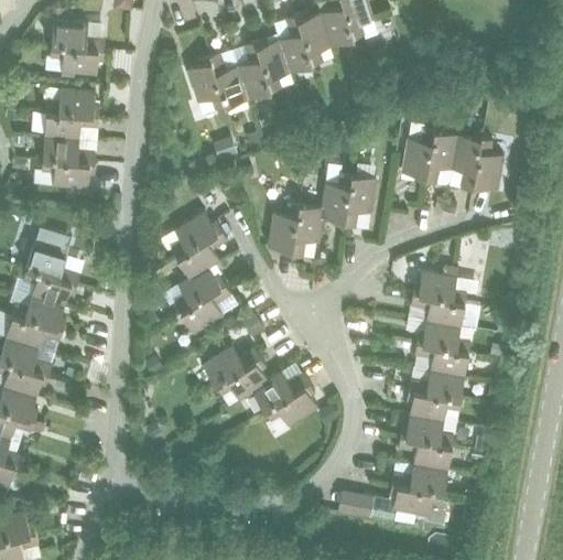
[(60,0),(58,0),(51,7),(58,15),(67,9),(60,0)]
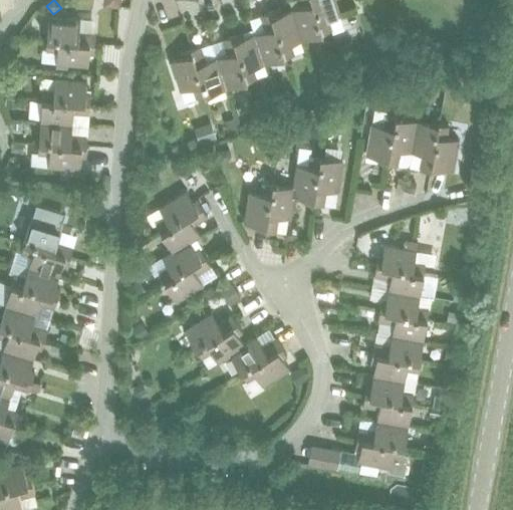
[(104,0),(104,7),(121,8),(121,0),(104,0)]
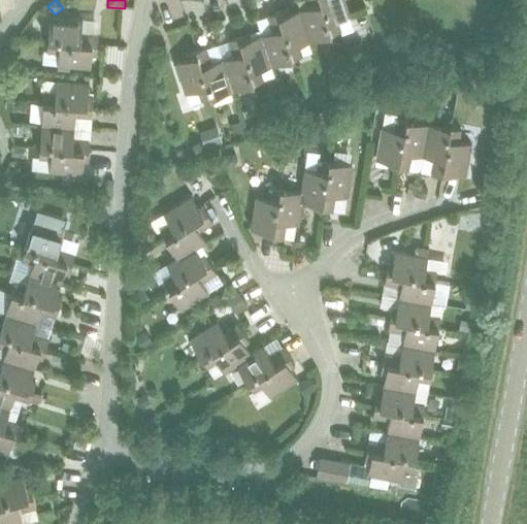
[(331,37),(319,0),(308,0),(311,8),(299,12),(309,43),(331,37)]
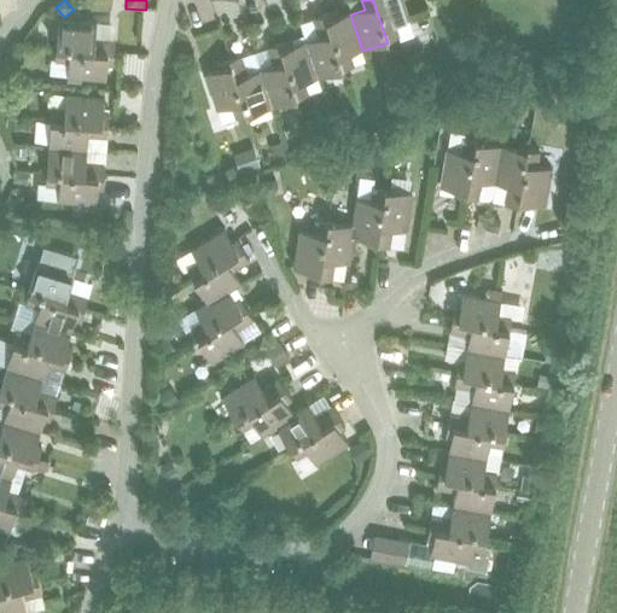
[(373,0),(388,44),(399,40),(395,27),(409,22),(401,0),(373,0)]
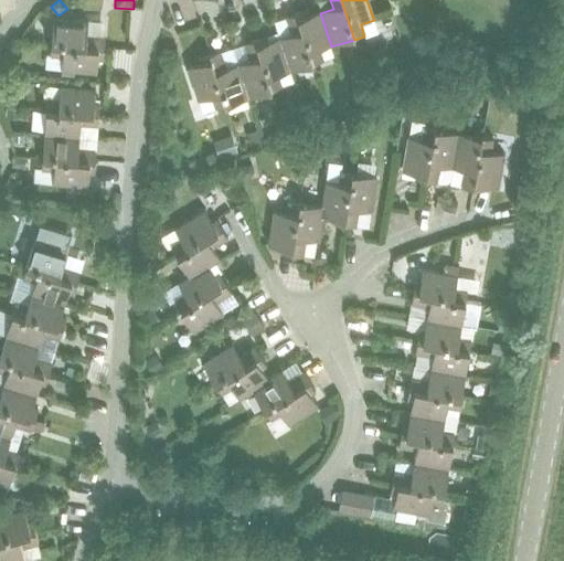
[(307,12),(296,16),(312,66),(323,63),(319,51),(331,46),(320,13),(308,17),(307,12)]
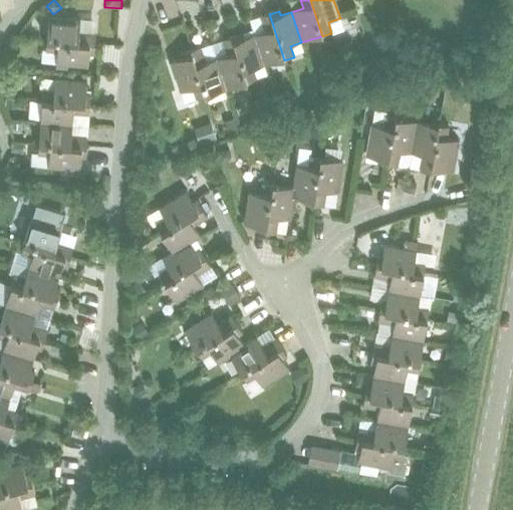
[(284,60),(269,14),(260,17),(265,32),(254,36),(264,66),(284,60)]
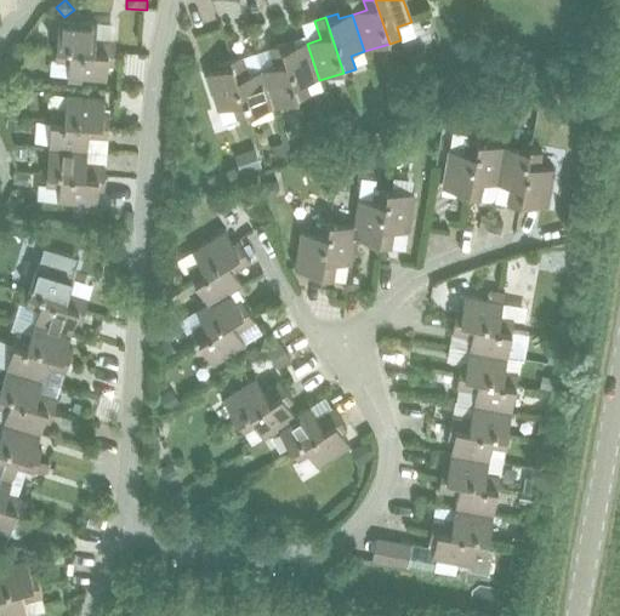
[(58,24),(56,51),(114,56),(115,44),(96,43),(97,28),(58,24)]
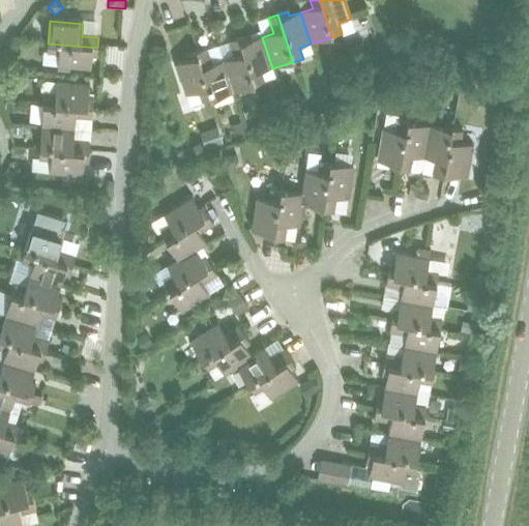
[(272,68),(262,37),(251,40),(248,36),(239,39),(255,86),(264,83),(261,72),(272,68)]
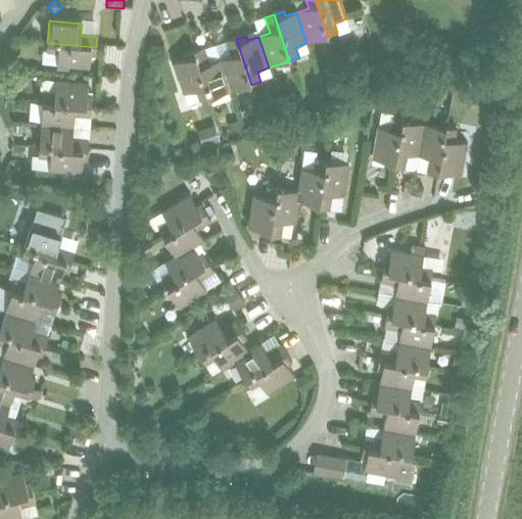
[(231,57),(220,61),(230,92),(251,85),(236,39),(226,42),(231,57)]
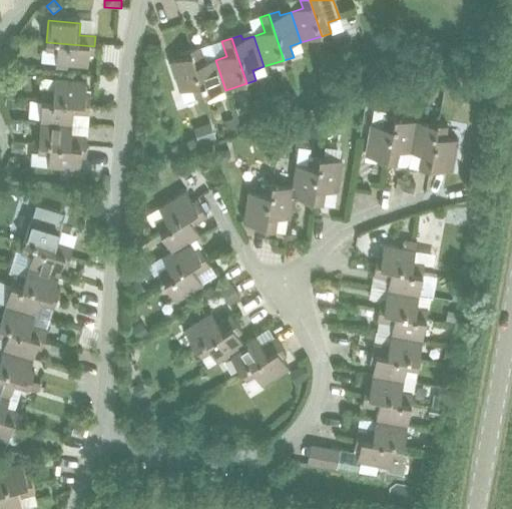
[(94,46),(46,42),(45,52),(57,53),(56,65),(88,68),(88,55),(93,56),(94,46)]
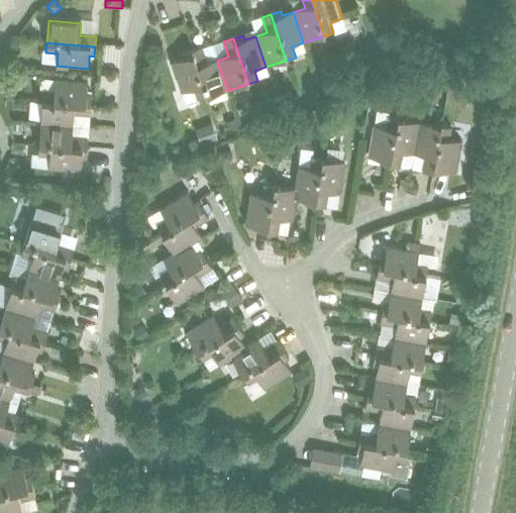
[(406,45),(401,54),(412,62),(418,54),(406,45)]
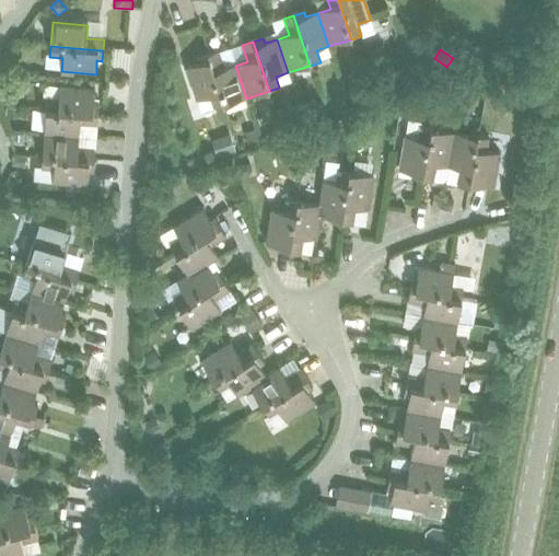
[(246,99),(235,66),(223,69),(218,53),(208,56),(224,106),(246,99)]
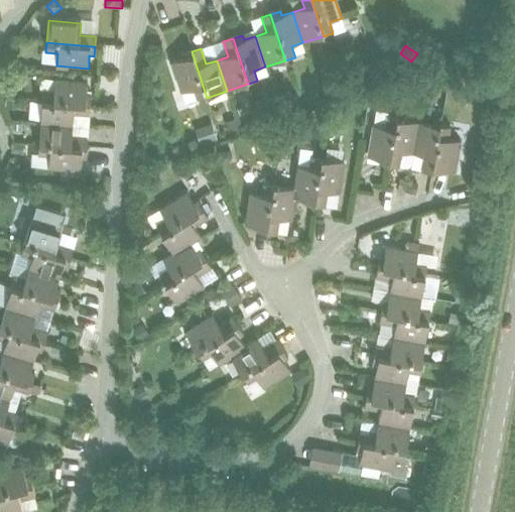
[(207,98),(191,51),(181,54),(183,59),(171,64),(181,94),(194,90),(197,101),(207,98)]
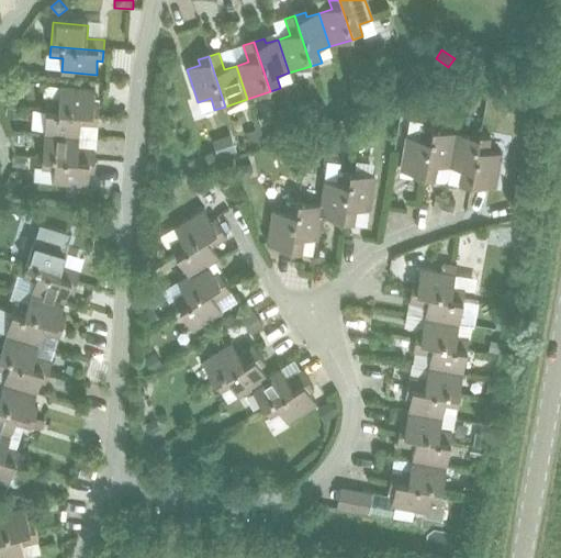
[(434,79),(430,93),(437,95),(439,80),(434,79)]
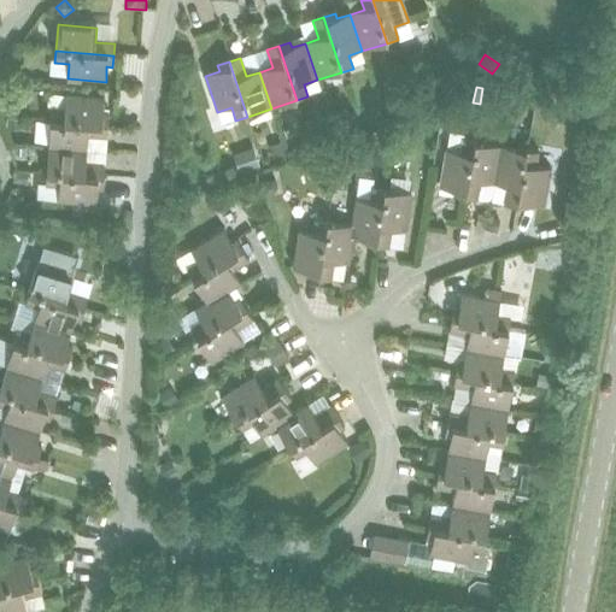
[(394,92),(381,95),(387,112),(400,109),(394,92)]
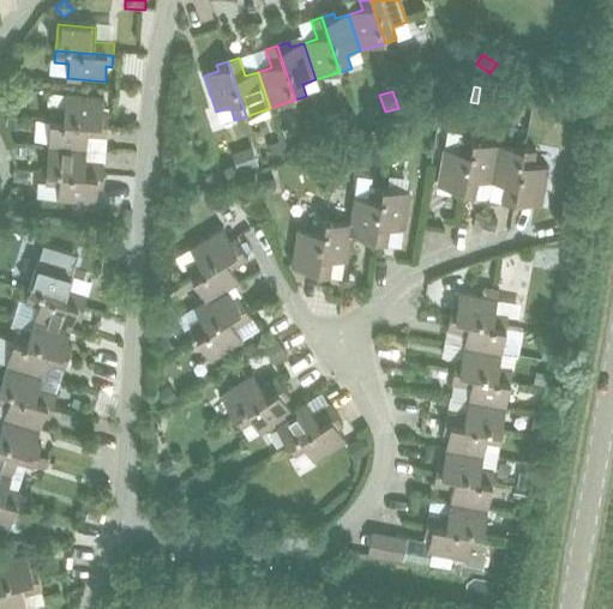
[(50,110),(50,122),(107,127),(108,115),(102,115),(103,100),(65,97),(65,112),(50,110)]
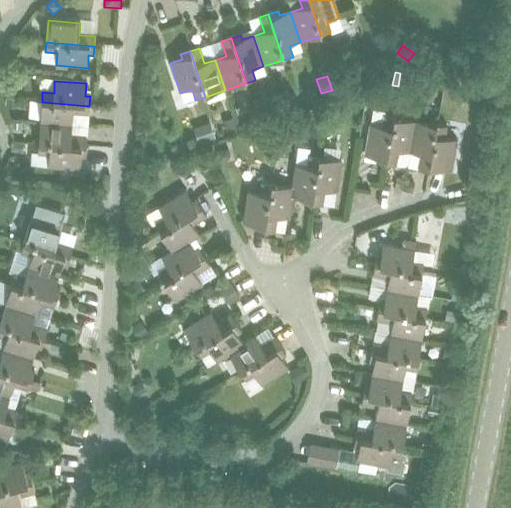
[(476,86),(474,100),(487,102),(490,88),(476,86)]
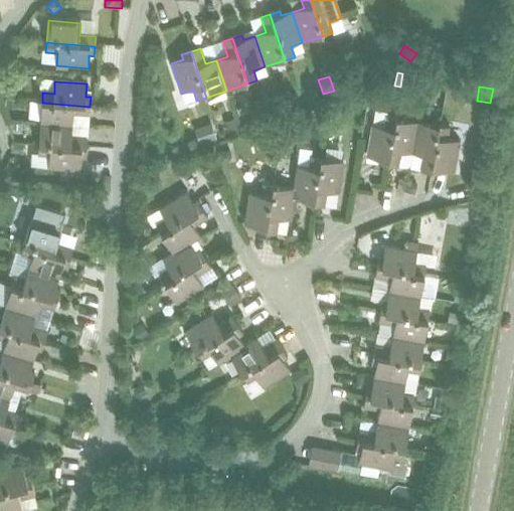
[(319,95),(308,99),(311,106),(322,102),(319,95)]
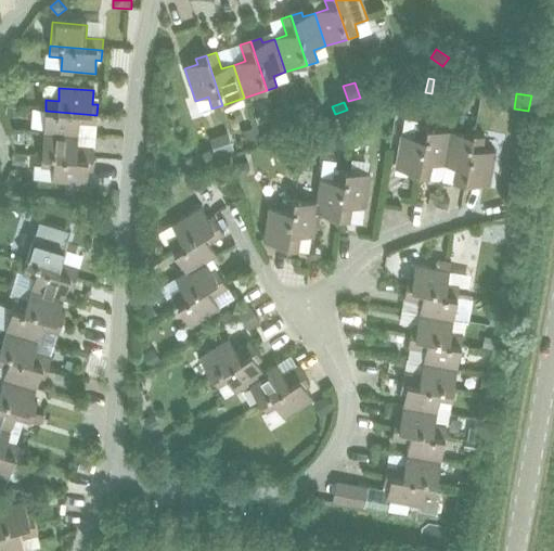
[(319,105),(309,109),(313,122),(323,118),(319,105)]
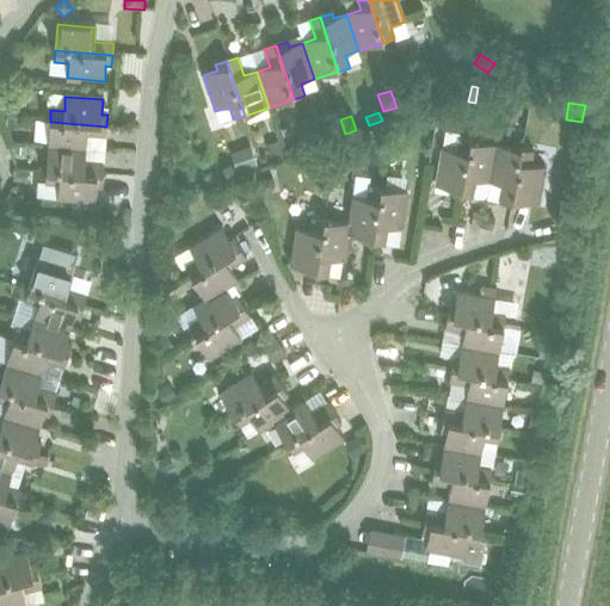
[(8,119),(7,130),(22,130),(23,119),(8,119)]
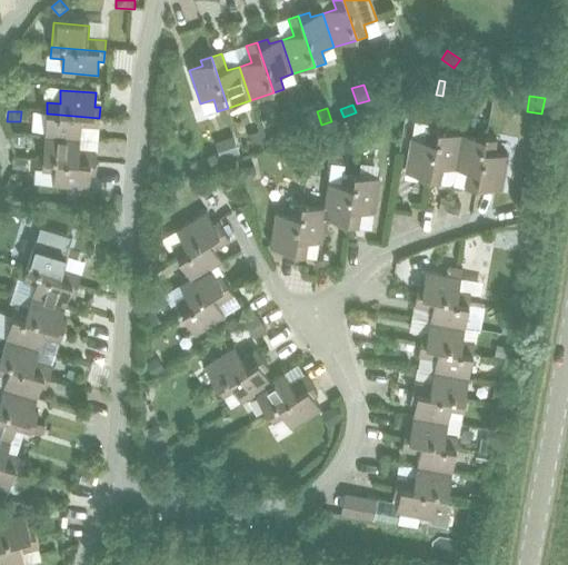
[(386,111),(374,114),(376,124),(388,122),(386,111)]
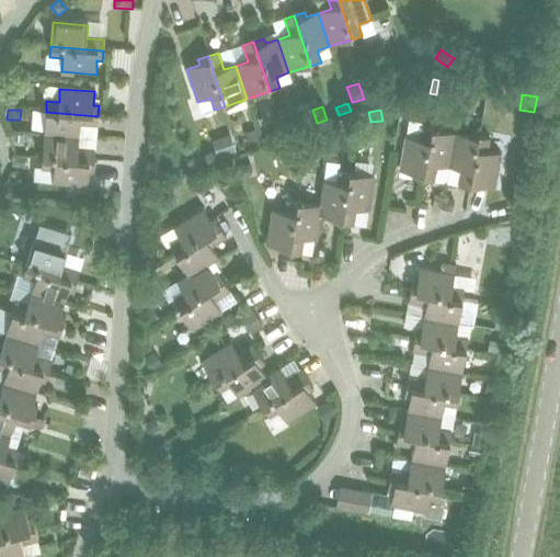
[(46,112),(44,136),(79,138),(80,125),(98,127),(98,116),(46,112)]
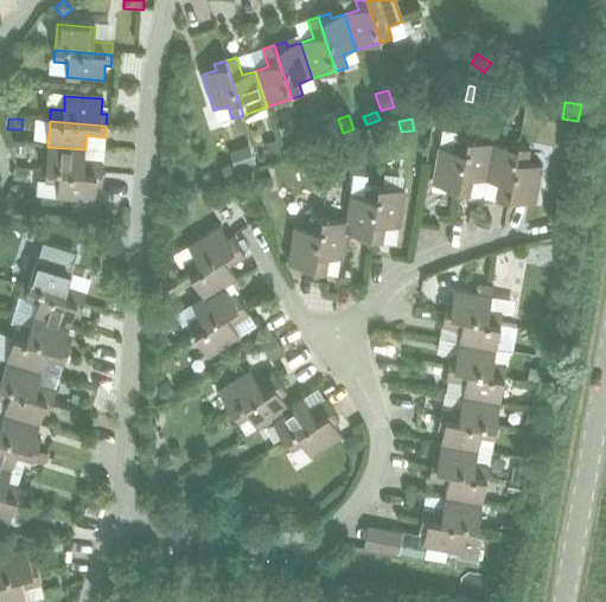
[(301,130),(288,136),(292,143),(305,139),(301,130)]
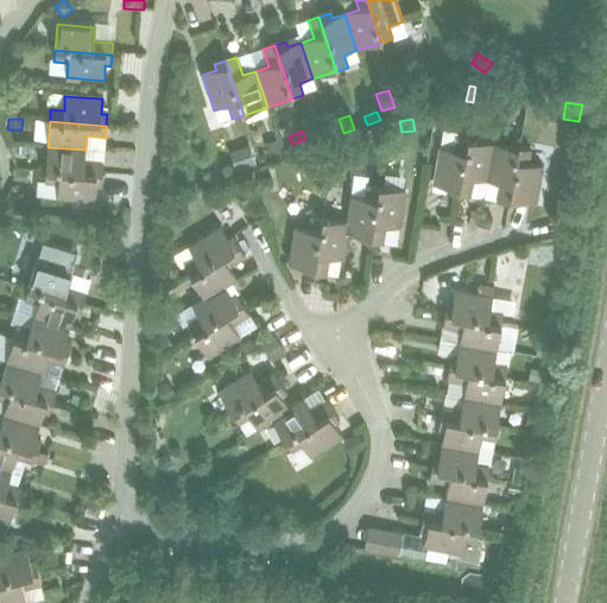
[(459,197),(468,140),(456,139),(454,152),(440,150),(434,186),(448,189),(447,195),(459,197)]
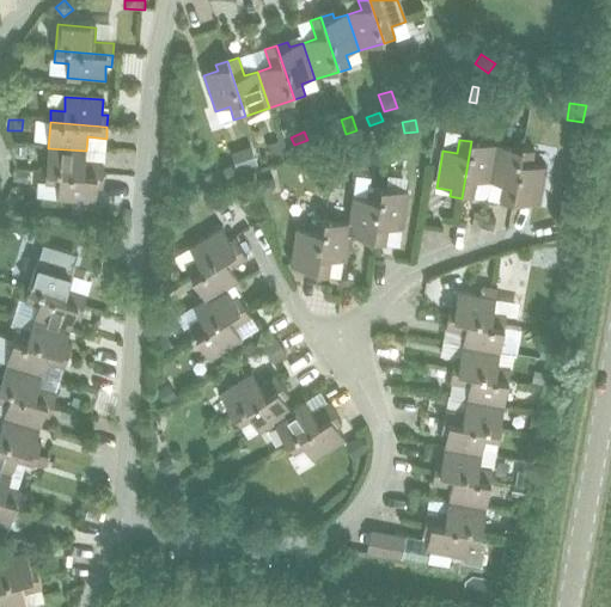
[(471,141),(462,198),(472,201),(476,182),(490,184),(496,146),(471,141)]
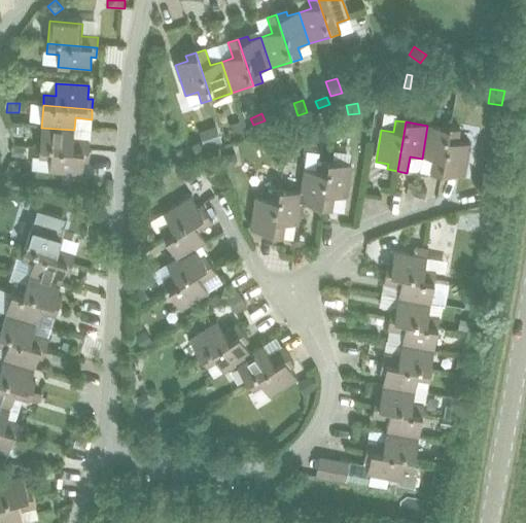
[(240,125),(230,128),(235,141),(244,138),(240,125)]
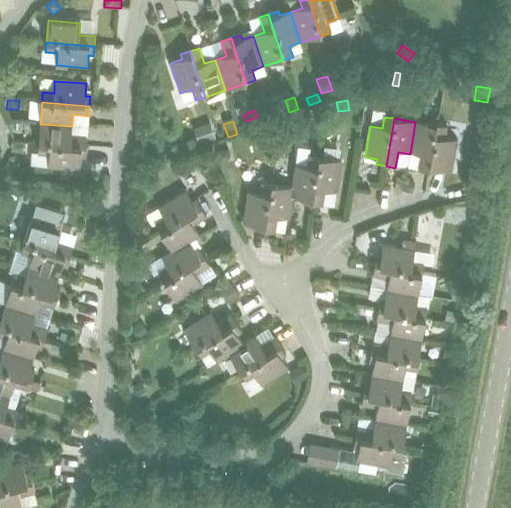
[(13,122),(13,131),(21,131),(22,123),(13,122)]
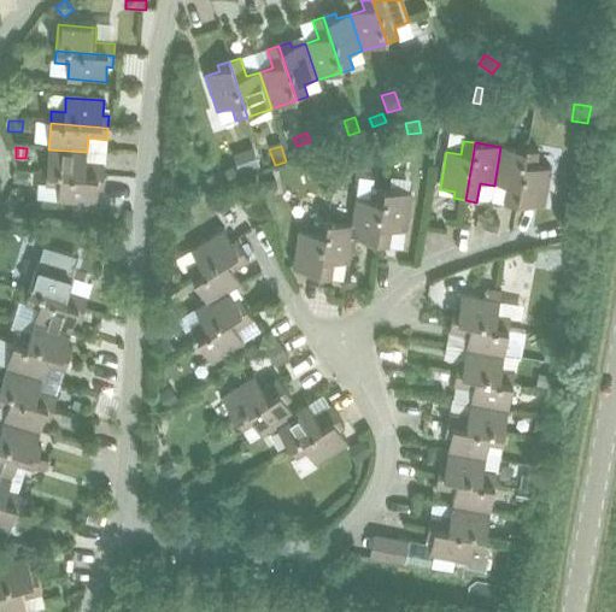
[(350,147),(347,159),(362,160),(363,149),(350,147)]
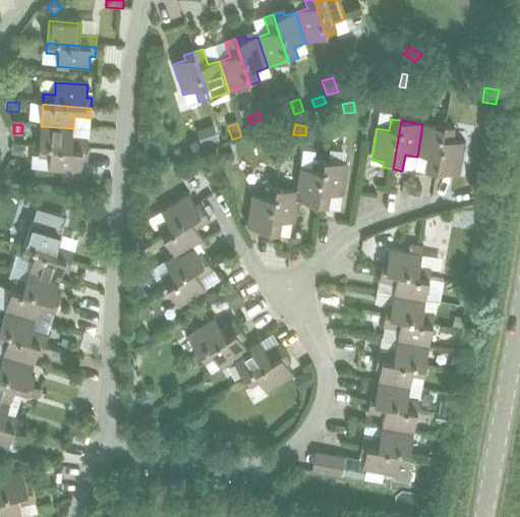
[(444,128),(422,124),(417,157),(428,159),(425,175),(436,176),(444,128)]
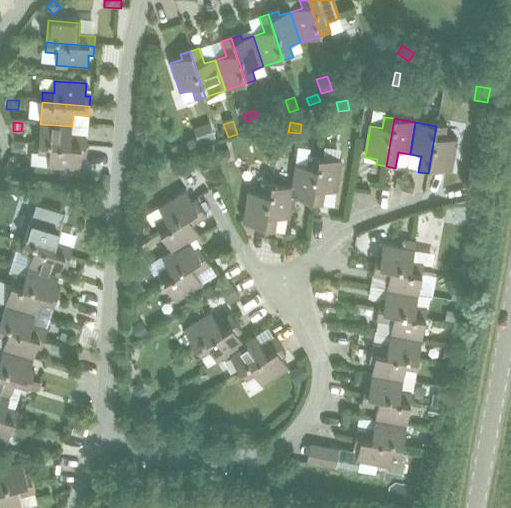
[(40,124),(38,145),(86,149),(87,139),(71,138),(72,126),(40,124)]
